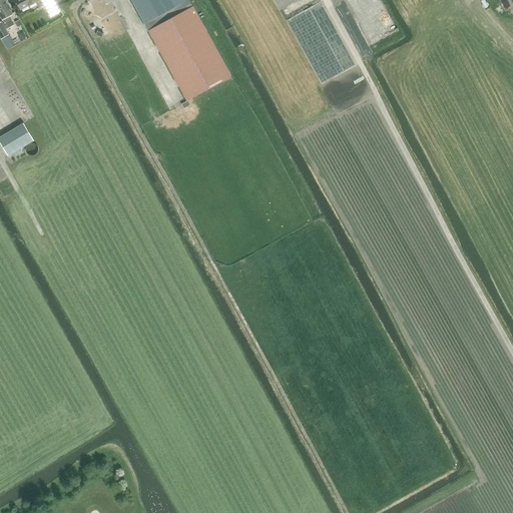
[(0,22),(0,37),(1,39),(8,34),(6,30),(14,25),(9,17),(13,15),(4,0),(0,0),(0,16),(5,25),(3,26),(1,22),(0,22)]
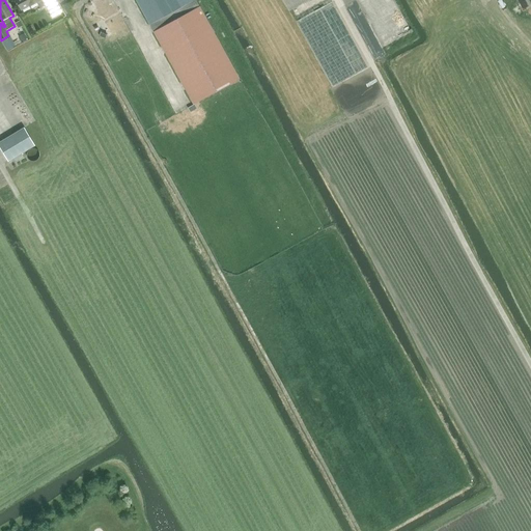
[(63,12),(56,0),(16,0),(16,1),(21,11),(25,9),(30,6),(30,7),(37,3),(40,8),(46,6),(52,19),(61,14),(63,12)]
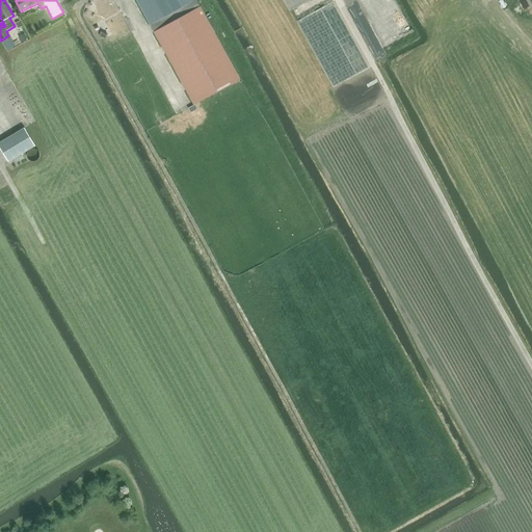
[(195,0),(136,0),(194,105),(240,80),(195,0)]
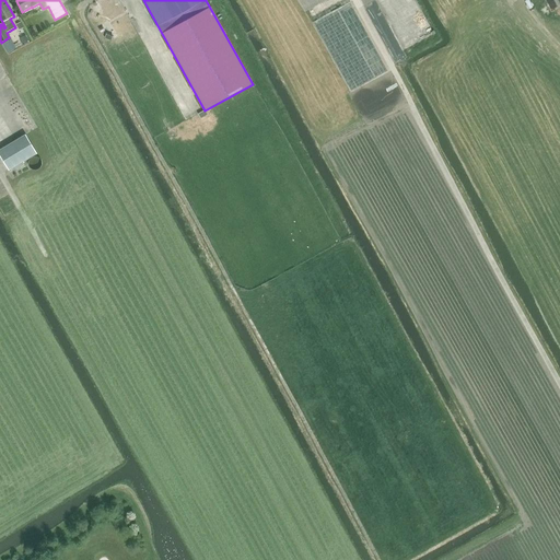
[(299,0),(306,12),(326,0),(299,0)]
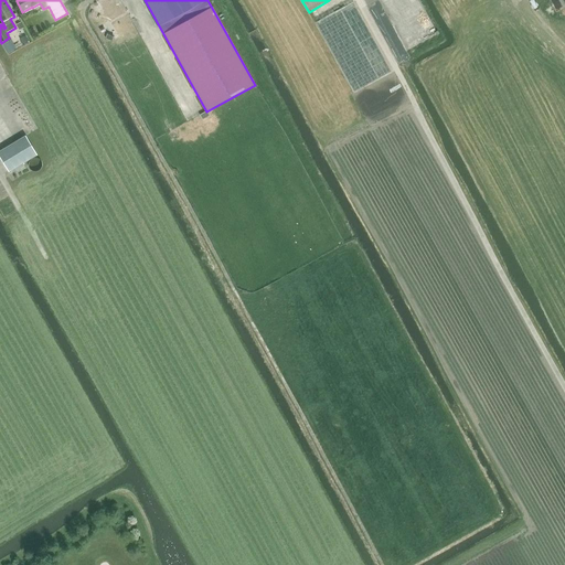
[(317,23),(353,89),(390,70),(353,2),(317,23)]
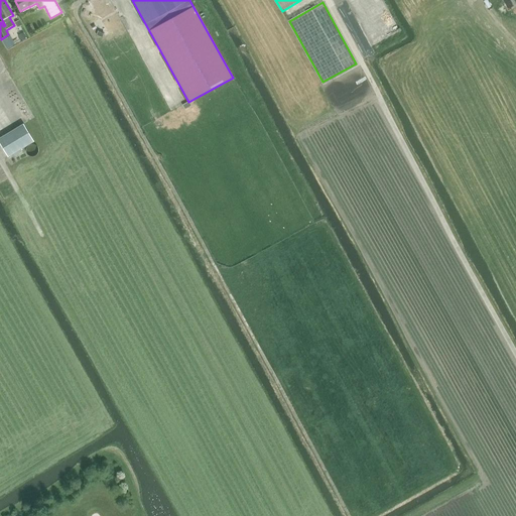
[(399,31),(388,9),(372,17),(384,39),(399,31)]
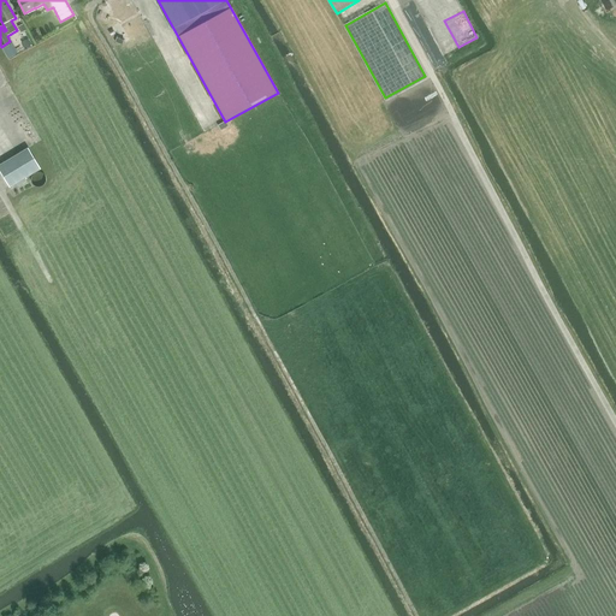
[(116,41),(123,35),(112,24),(106,30),(116,41)]
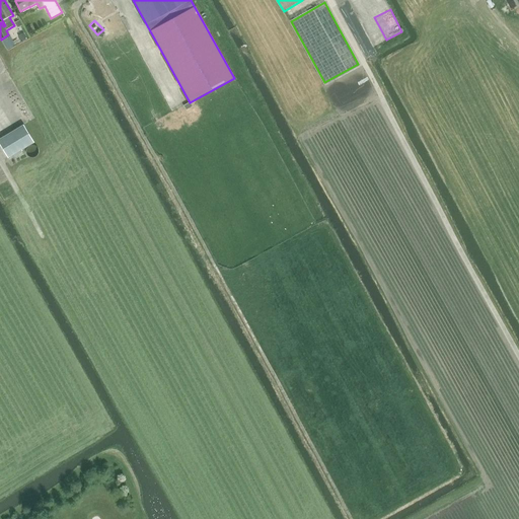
[(9,36),(2,41),(7,50),(15,45),(9,36)]
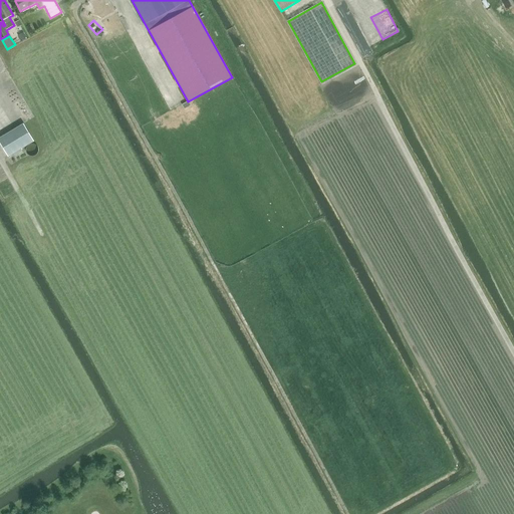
[(0,137),(0,143),(8,157),(34,141),(23,123),(0,137)]
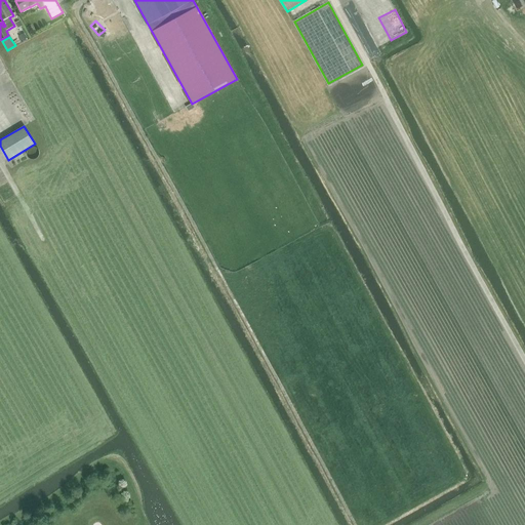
[(285,388),(291,401),(303,395),(296,381),(285,388)]
